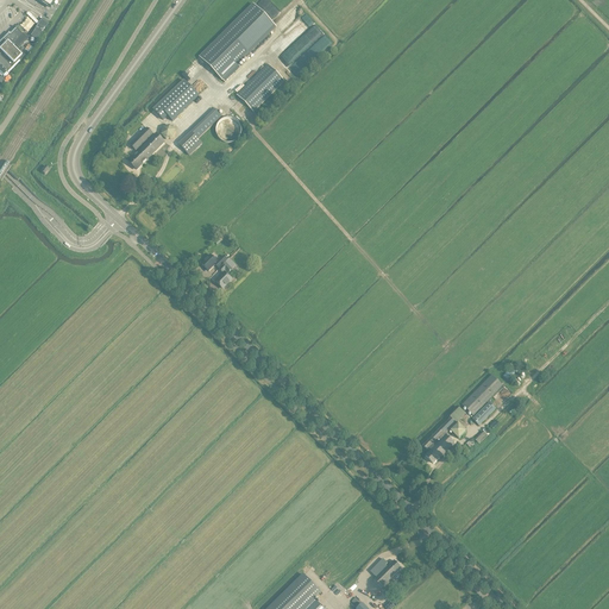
[(238,67),(276,29),(271,24),(253,6),(200,60),(218,77),(225,85),(240,69),(238,67)]
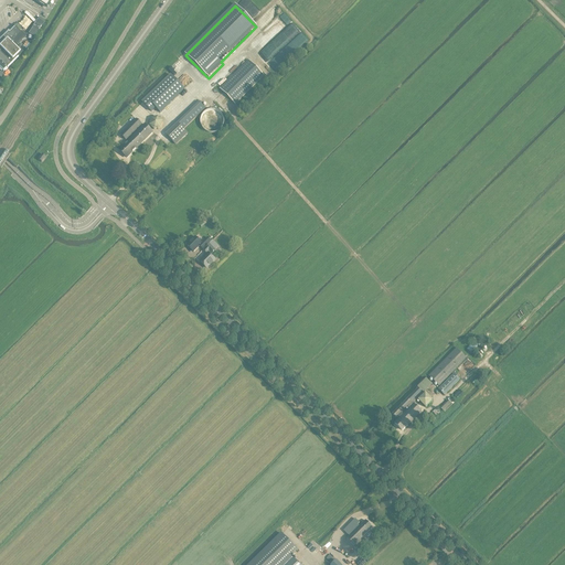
[(45,23),(27,13),(17,24),(33,39),(45,23)]
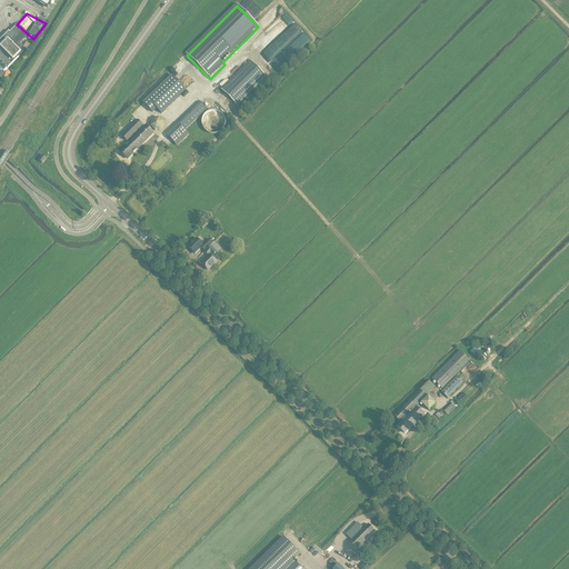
[(250,60),(221,89),(237,106),(266,77),(250,60)]
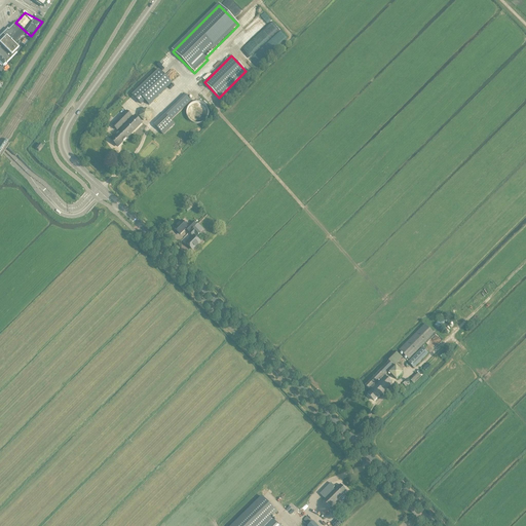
[(159,71),(137,92),(150,105),(172,83),(159,71)]
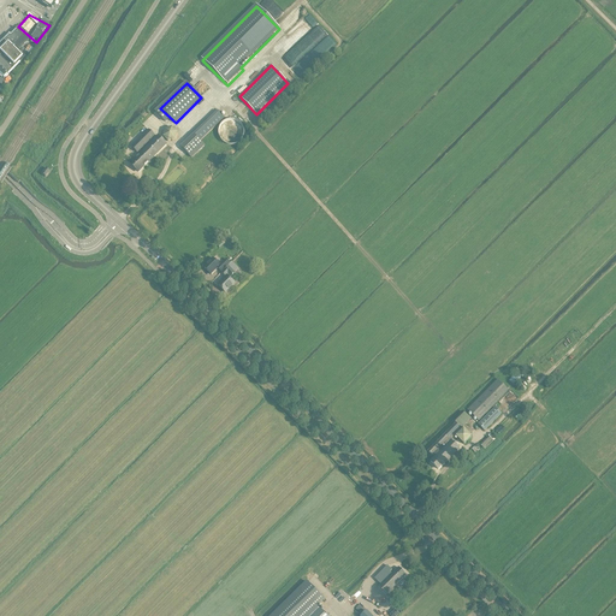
[(206,143),(202,140),(224,118),(218,112),(194,135),(195,135),(182,148),(191,158),(206,143)]
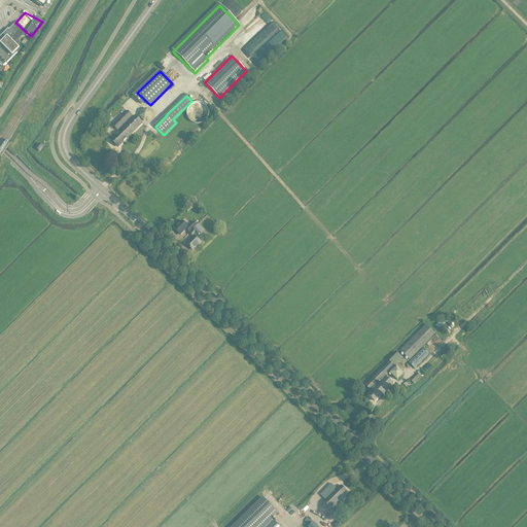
[(210,117),(211,114),(210,112),(210,110),(209,108),(207,106),(205,104),(203,103),(201,103),(199,102),(196,103),(194,103),(191,104),(189,106),(187,108),(186,110),(186,112),(186,114),(186,117),(186,119),(187,121),(189,124),(191,125),(194,126),(196,127),(198,127),(201,127),(203,127),(205,126),(207,124),(209,121),(210,119),(210,117)]
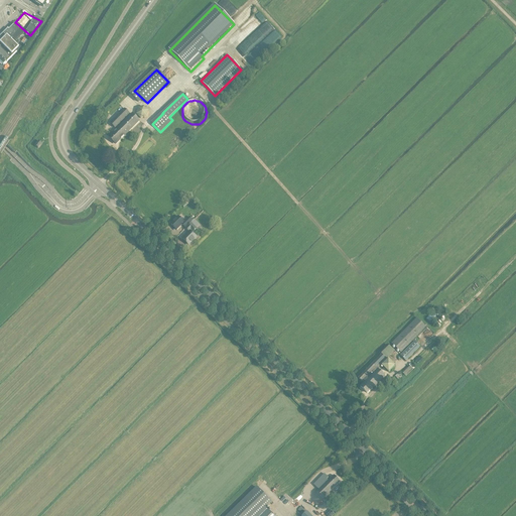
[(112,122),(117,126),(131,113),(131,112),(127,108),(112,122)]
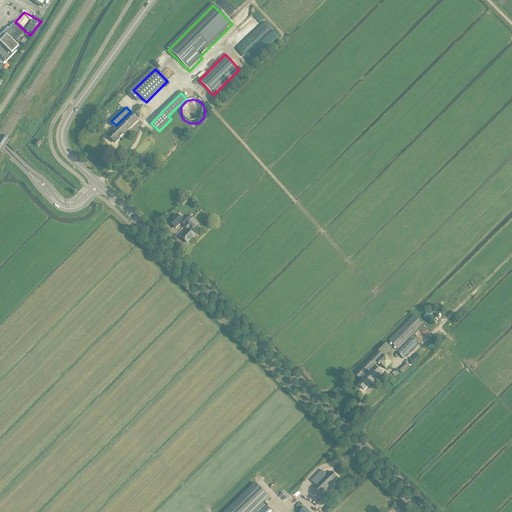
[(137,108),(136,113),(140,117),(146,116),(147,110),(143,107),(137,108)]
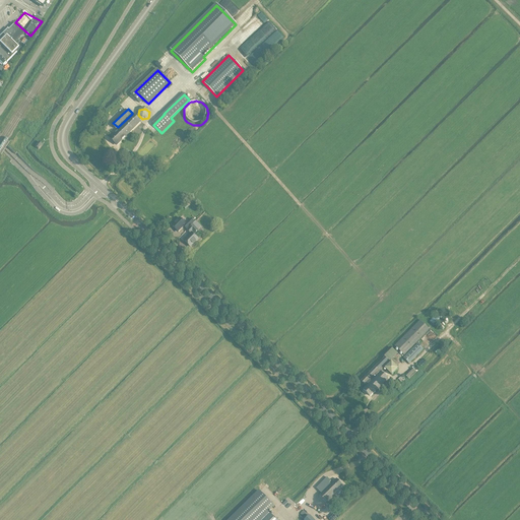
[(134,115),(109,138),(116,146),(141,122),(134,115)]
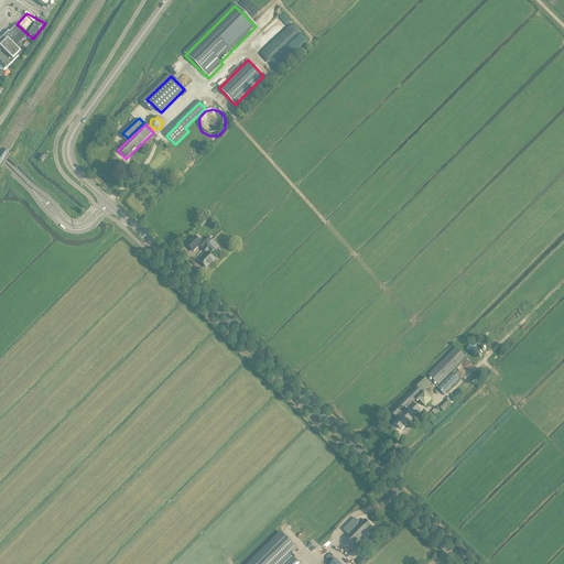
[(210,241),(207,238),(202,243),(195,237),(186,245),(194,251),(199,246),(203,249),(208,243),(210,241)]
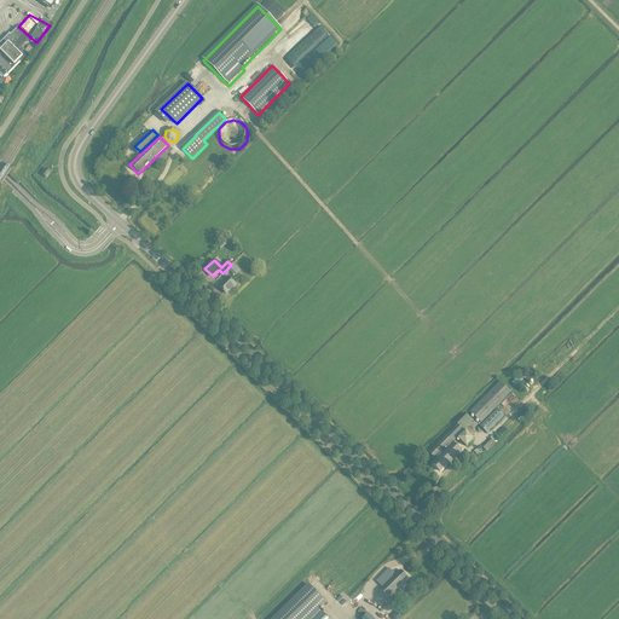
[(238,272),(232,265),(233,264),(232,264),(231,265),(229,267),(223,273),(227,278),(219,287),(226,294),(236,285),(231,279),(236,275),(238,272)]
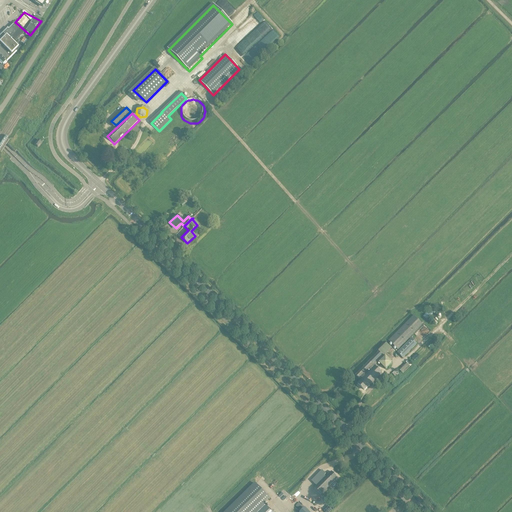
[(436,311),(433,307),(424,316),(427,320),(436,311)]
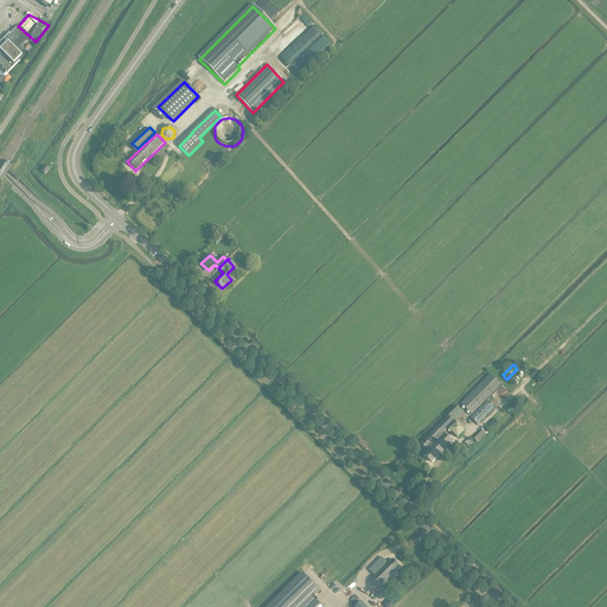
[(491,375),(461,404),(472,415),(503,384),(500,381),(499,383),(491,375)]
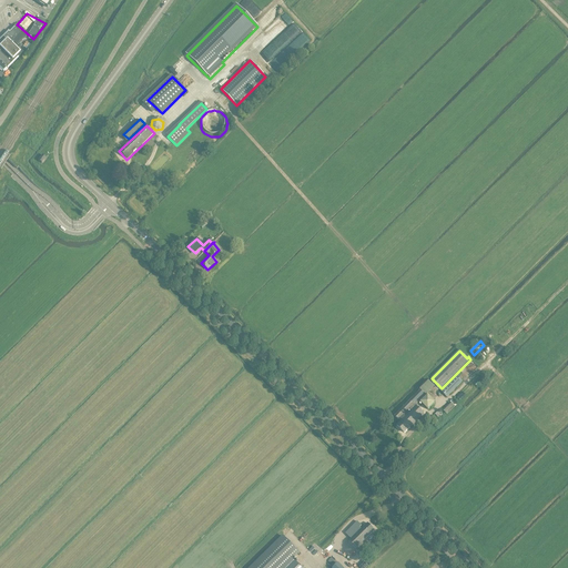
[(440,392),(447,397),(463,382),(457,376),(440,392)]
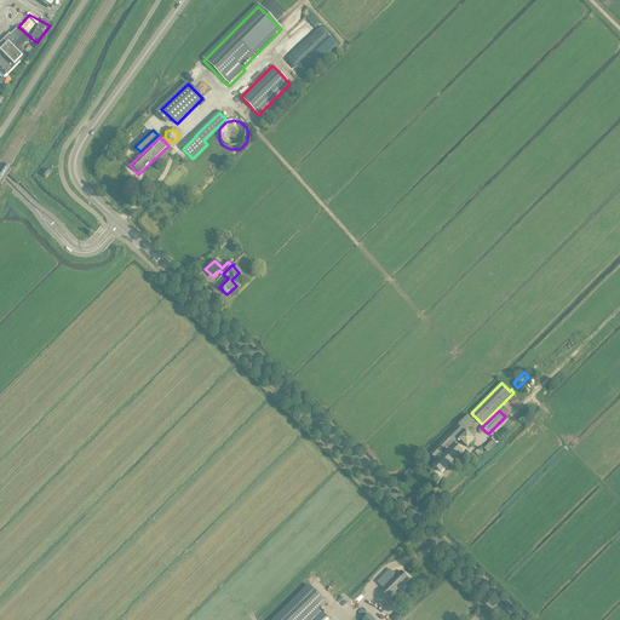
[(466,432),(465,432),(475,423),(468,415),(458,425),(459,426),(430,454),(435,459),(436,459),(437,460),(434,465),(441,472),(463,452),(454,443),(465,434),(466,432)]
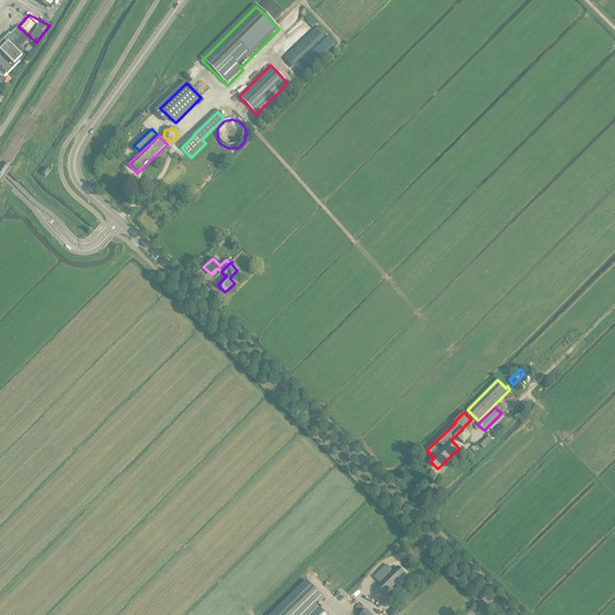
[(488,436),(479,445),(484,449),(495,439),(490,433),(488,435),(488,436)]
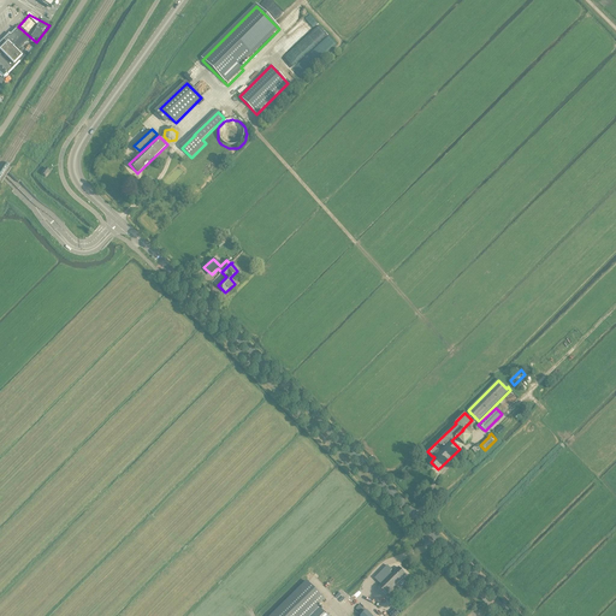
[(398,568),(392,574),(390,572),(392,570),(388,566),(375,579),(379,584),(386,576),(388,579),(378,587),(386,596),(406,575),(398,568)]
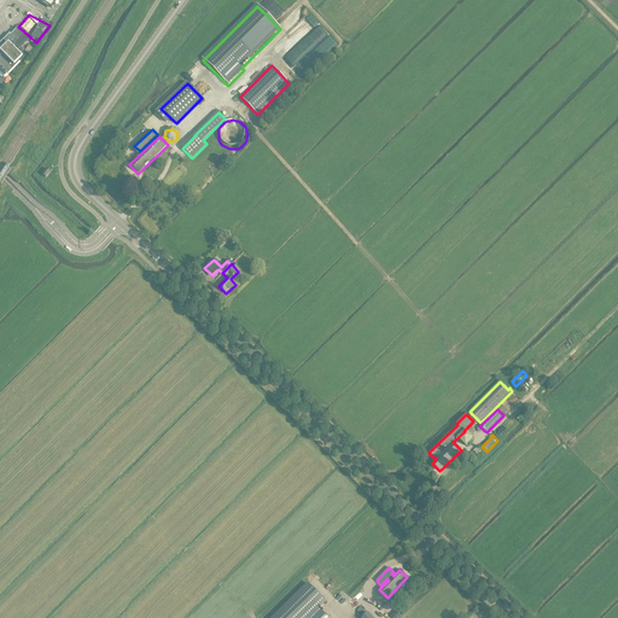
[(327,617),(318,607),(325,601),(309,584),(274,617),(327,617)]
